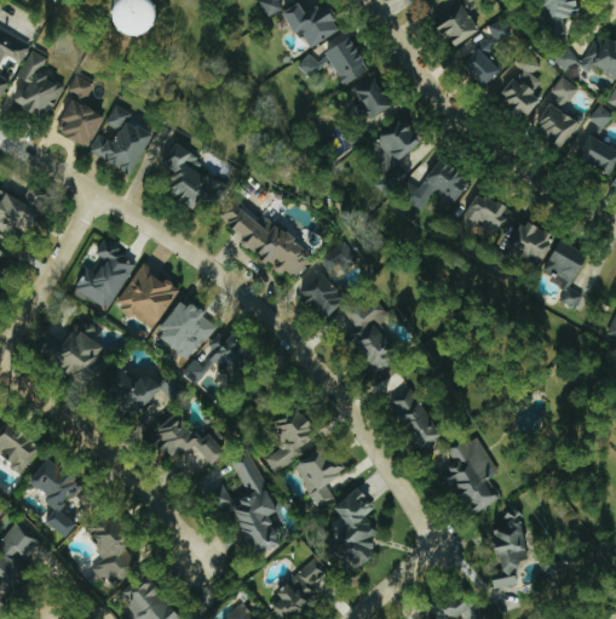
[(259,0),(257,1),(266,17),(282,7),(277,0),(259,0)]
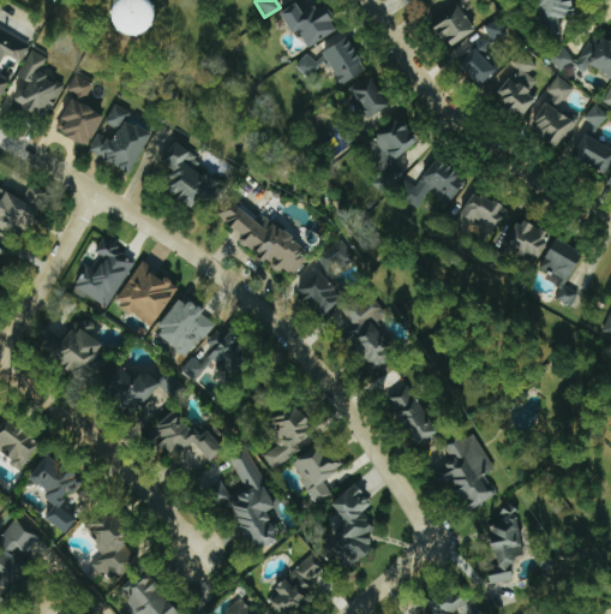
[(539,0),(540,18),(573,17),(571,0),(539,0)]
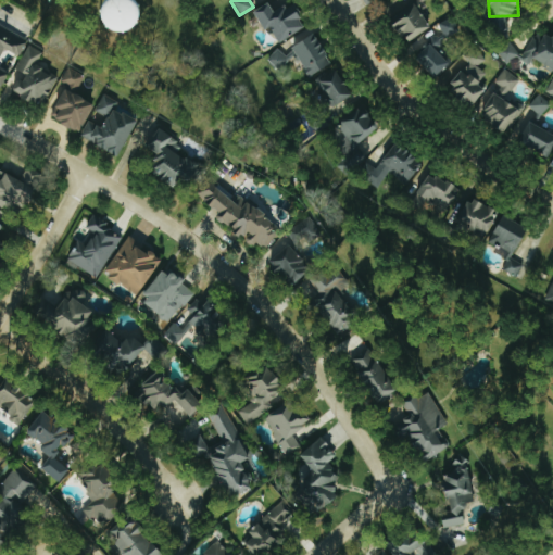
[(265,29),(269,27),(279,42),(308,25),(292,1),(275,12),(268,1),(253,10),(265,29)]
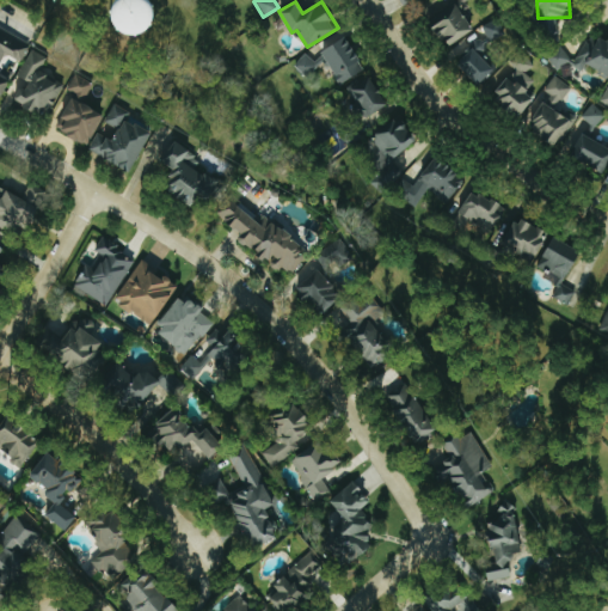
[(472,29),(454,1),(428,19),(447,46),(472,29)]
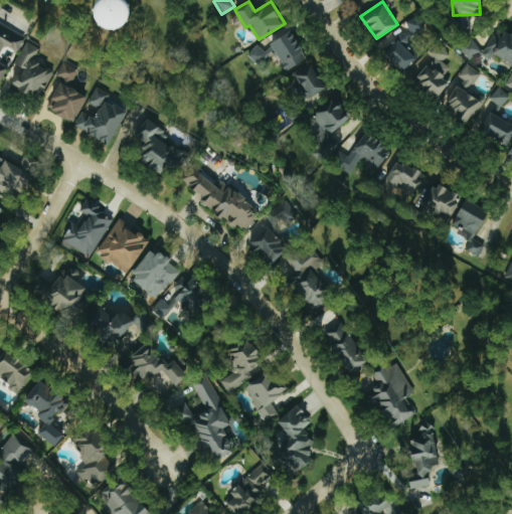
[(24,37),(0,25),(0,80),(7,65),(0,62),(0,50),(3,44),(17,51),(24,37)]
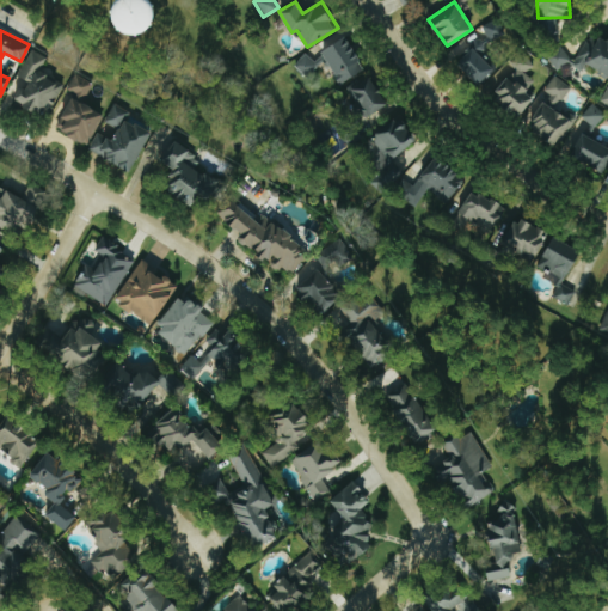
[(607,40),(597,36),(594,44),(583,38),(573,57),(553,48),(546,62),(559,68),(563,61),(579,71),(583,65),(607,77),(607,40)]
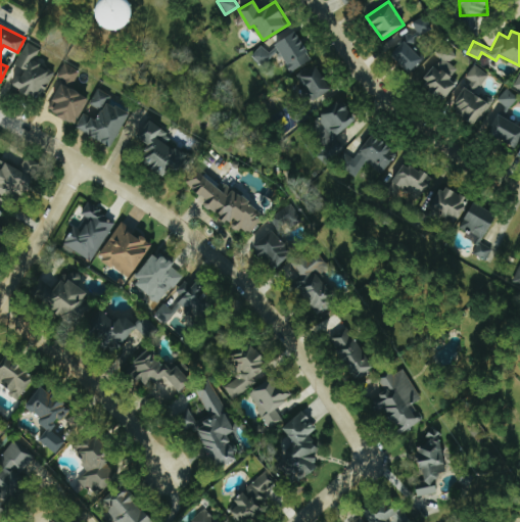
[(312,58),(294,32),(274,44),(290,72),(312,58)]
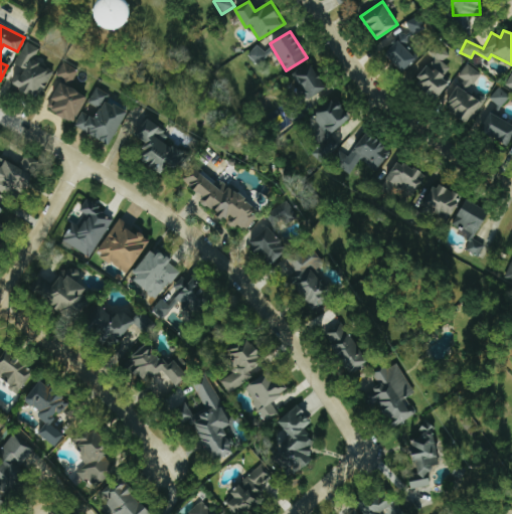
[(52,69),(31,60),(37,46),(24,40),(14,63),(21,66),(12,86),(39,98),(52,69)]
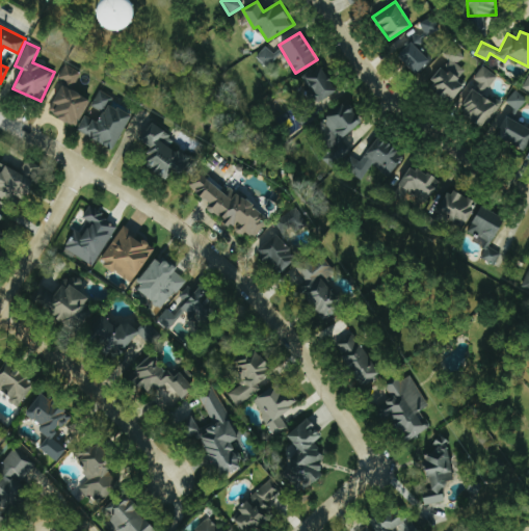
[(397,56),(416,74),(429,60),(411,42),(397,56)]
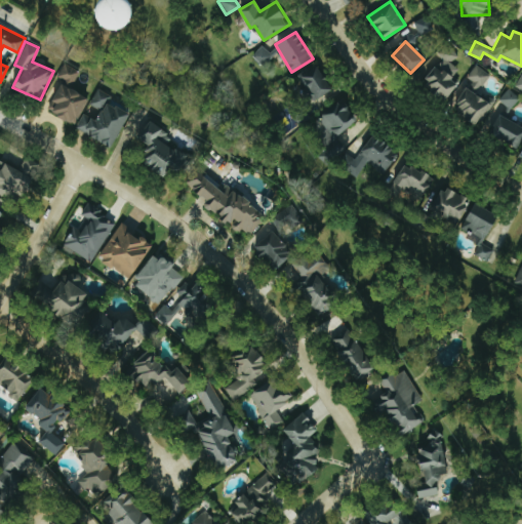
[(456,84),(450,79),(457,69),(449,63),(456,53),(443,44),(436,55),(440,58),(422,85),(445,101),(456,84)]
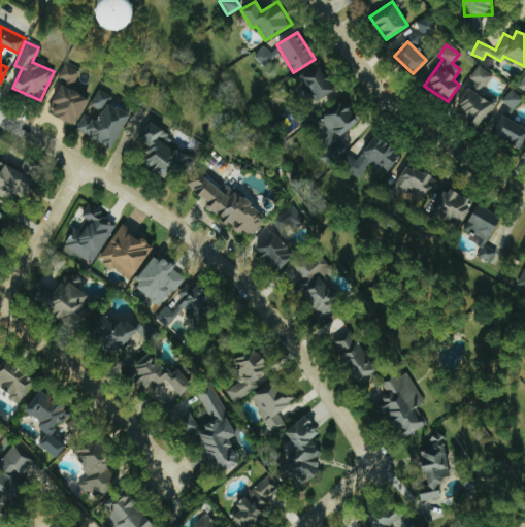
[(263,65),(272,55),(263,45),(253,55),(263,65)]
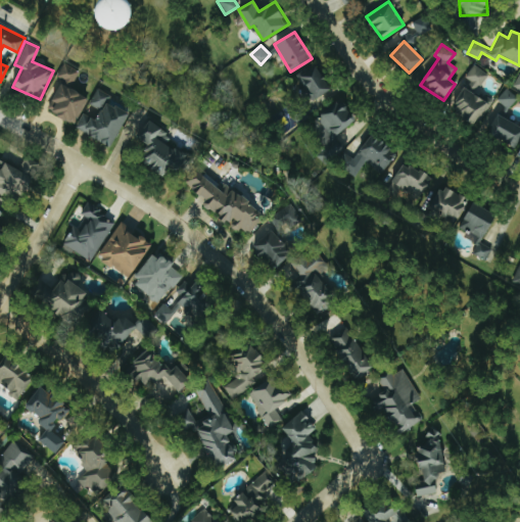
[(57,76),(72,83),(78,69),(63,62),(57,76)]
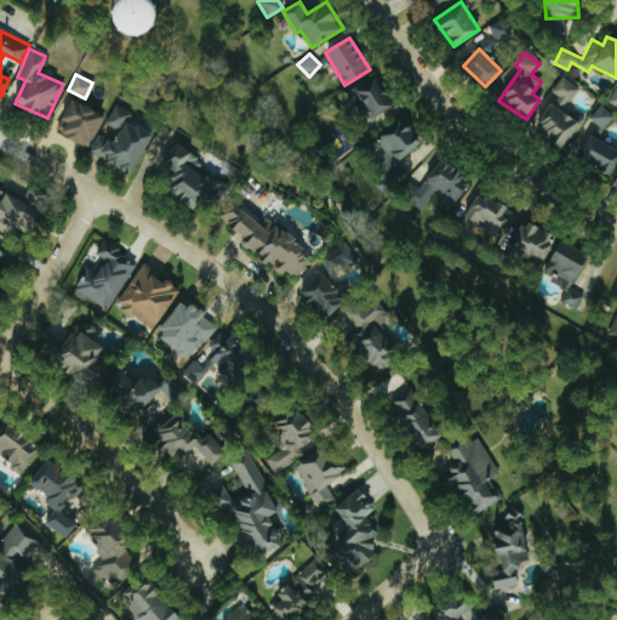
[(353,87),(369,118),(392,107),(376,75),(353,87)]
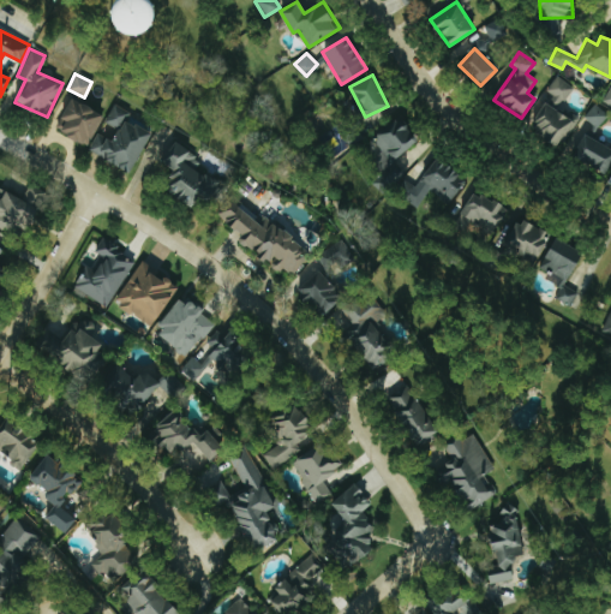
[(543,93),(559,103),(571,87),(555,76),(543,93)]
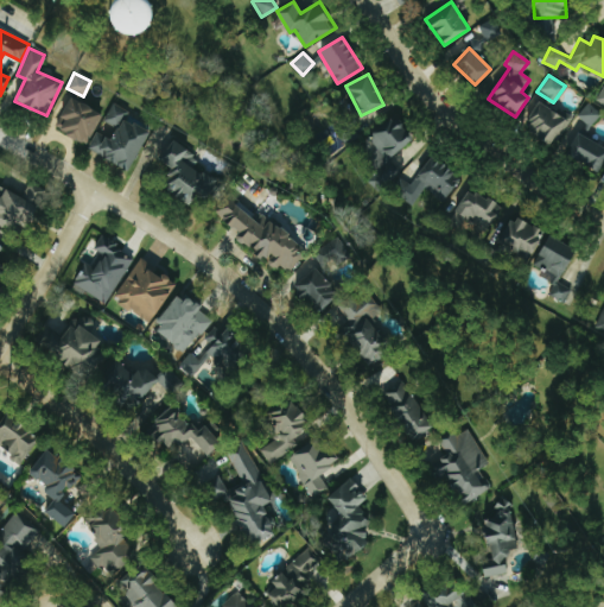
[(84,144),(102,114),(71,95),(53,126),(84,144)]
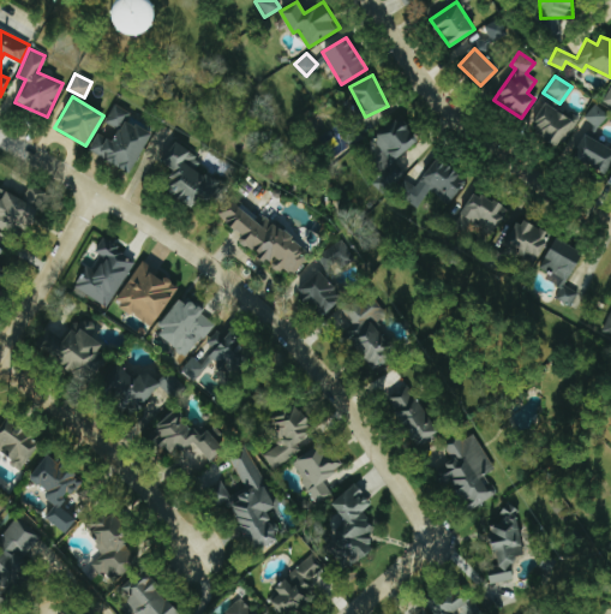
[(103,120),(118,129),(127,111),(114,102),(103,120)]
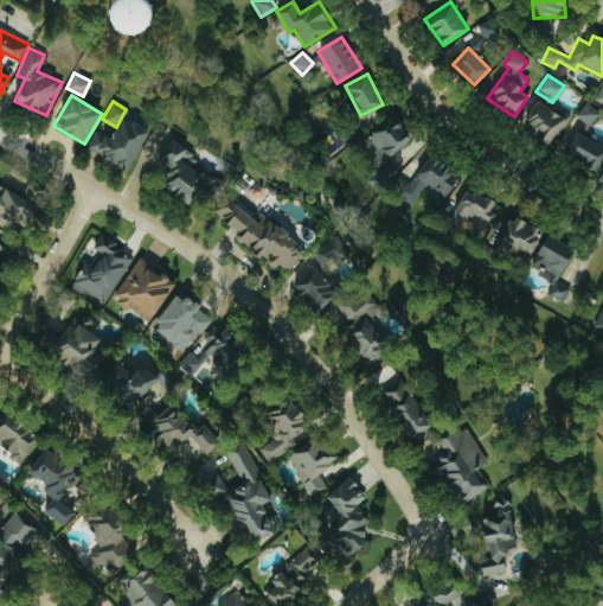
[(520,126),(550,145),(566,119),(537,101),(520,126)]
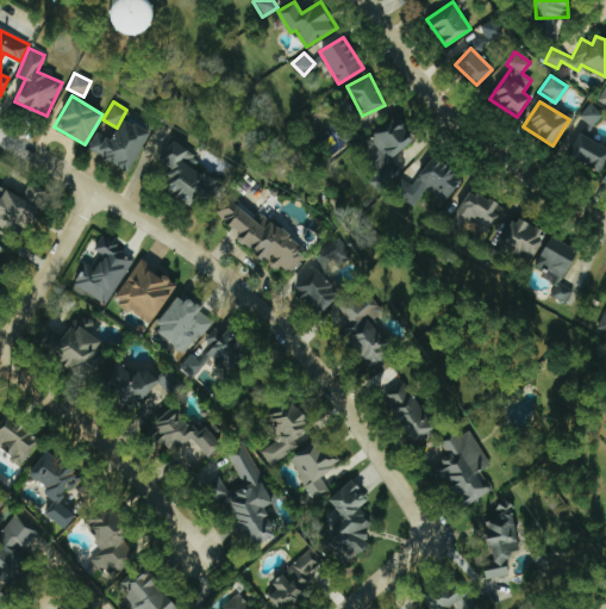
[(576,116),(591,128),(601,113),(588,103),(576,116)]
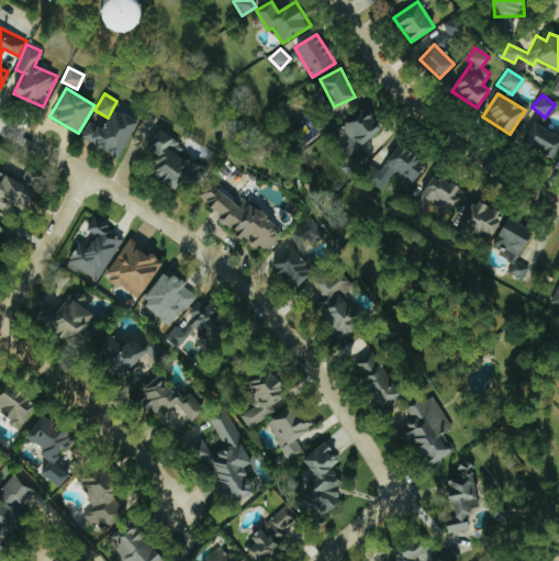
[(359,143),(382,132),(370,108),(334,125),(351,159),(341,165),(345,175),(369,164),(359,143)]
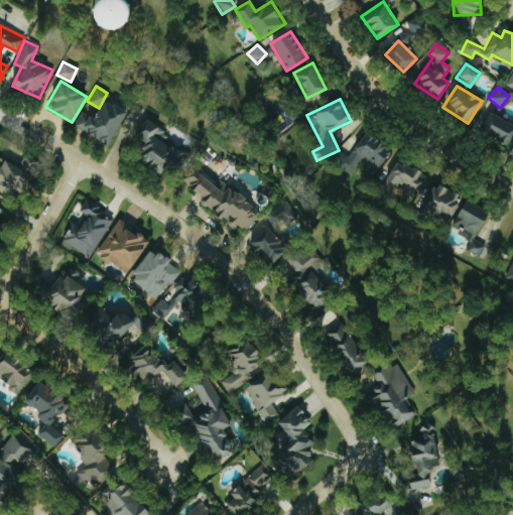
[(110,144),(126,111),(104,100),(95,118),(81,111),(74,126),(110,144)]
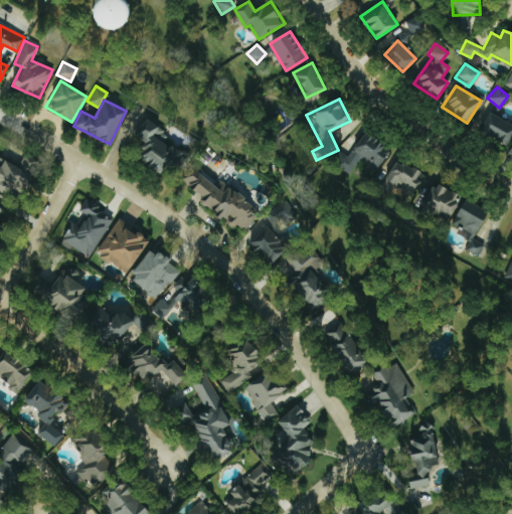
[(511,135),(511,124),(489,112),(479,129),(506,145),(511,137),(511,135)]
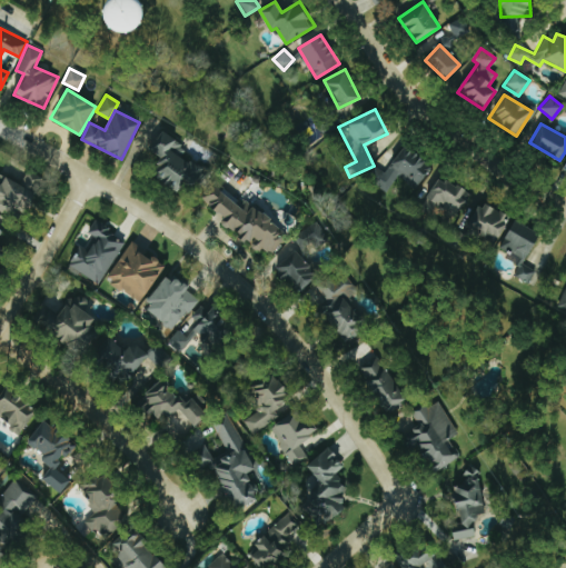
[(149,149),(161,157),(156,166),(164,170),(158,179),(177,191),(186,177),(192,181),(201,168),(181,155),(186,147),(161,130),(149,149)]
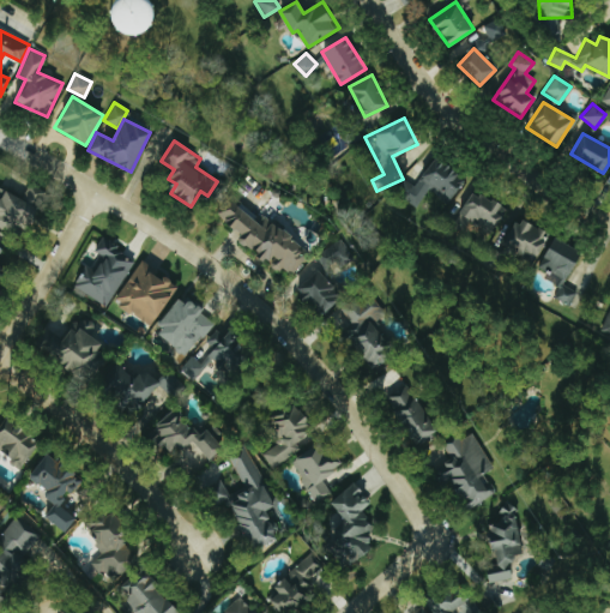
[(446,204),(465,176),(435,155),(404,198),(416,208),(428,191),(446,204)]
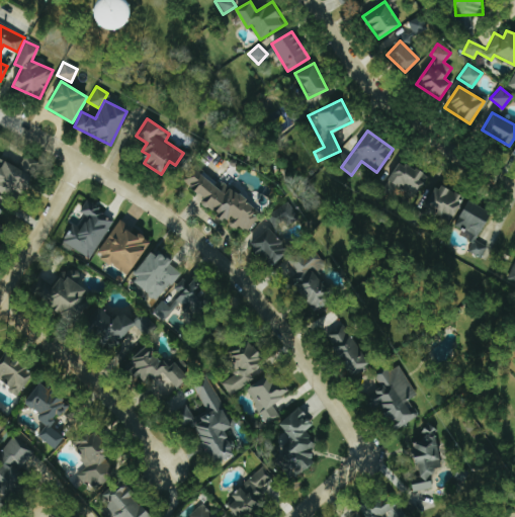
[(0,192),(13,198),(16,191),(24,194),(33,174),(0,159),(0,192)]
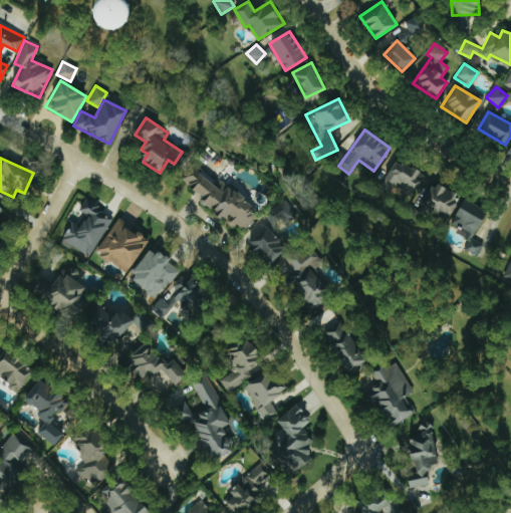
[(259,208),(220,182),(218,185),(193,169),(184,182),(202,194),(198,201),(244,231),(259,208)]
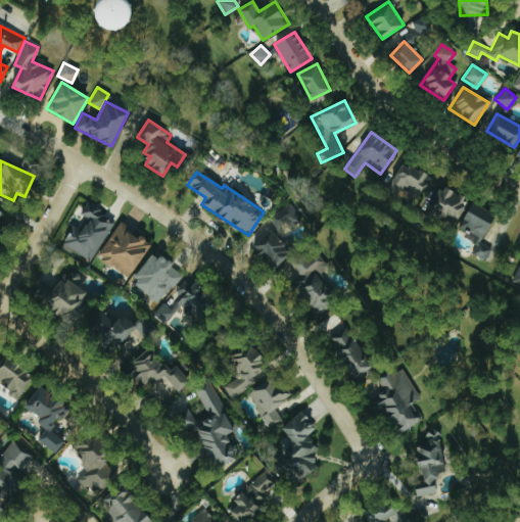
[(459,221),(466,195),(435,186),(428,211),(459,221)]
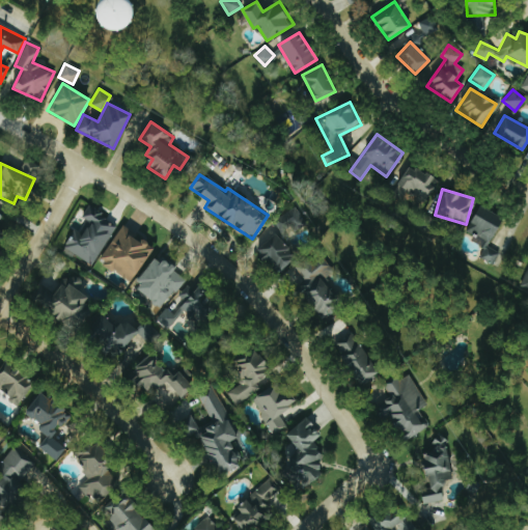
[(503,218),(480,204),(465,230),(476,236),(473,242),(482,248),(478,256),(491,263),(498,252),(487,246),(503,218)]
